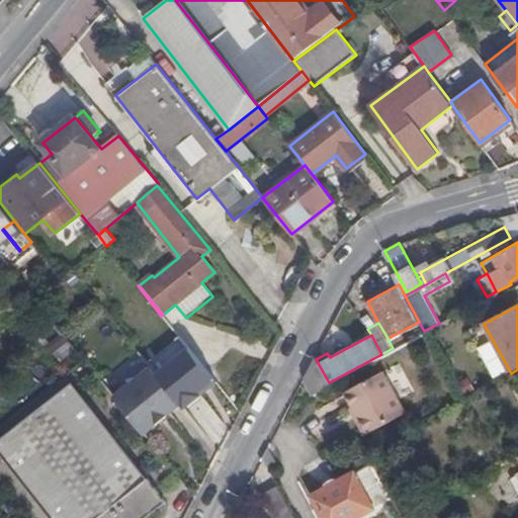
[(153,439),(221,378),(193,348),(163,374),(153,363),(115,397),(153,439)]
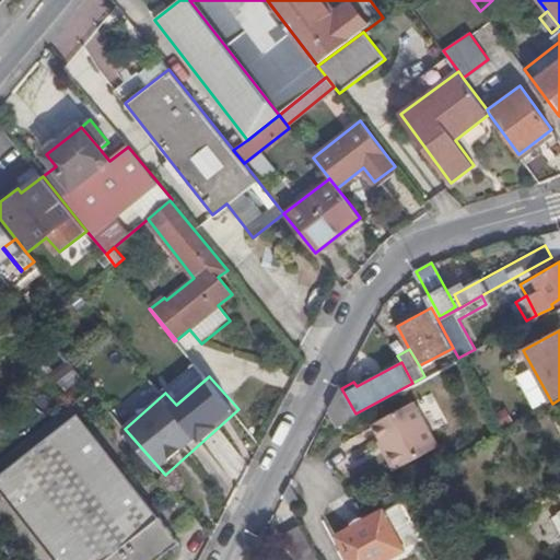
[(340,385),(327,409),(336,426),(356,413),(341,388),(340,385)]
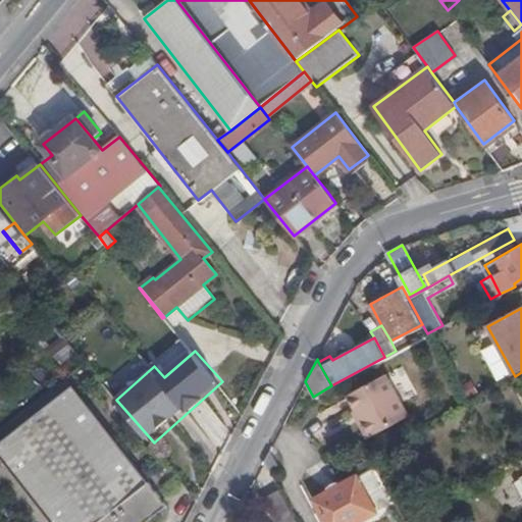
[(407,416),(384,374),(347,395),(360,419),(358,420),(367,437),(407,416)]
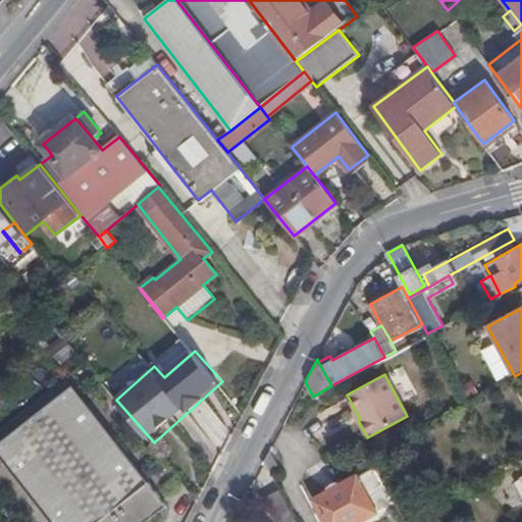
[(471,381),(462,386),(468,397),(476,393),(471,381)]
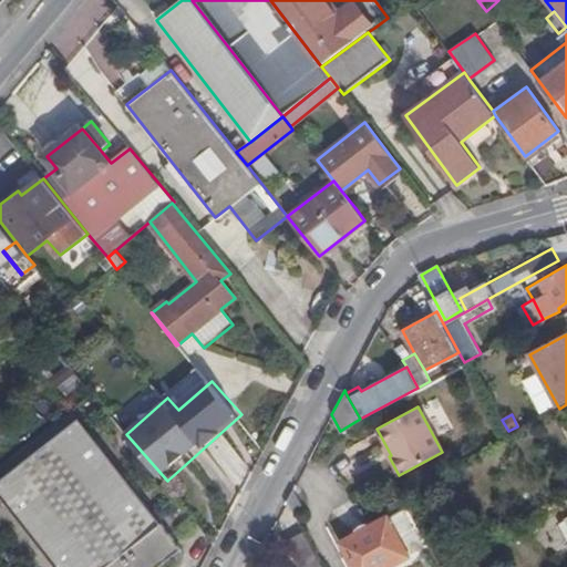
[(162,566),(174,558),(183,550),(80,420),(70,428),(0,481),(0,496),(55,566),(162,566)]
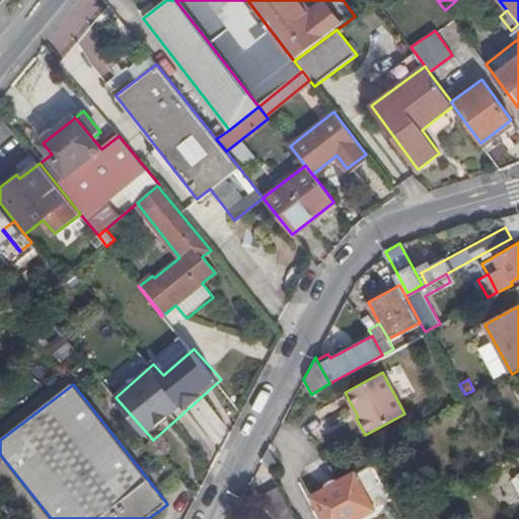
[(354,518),(391,499),(373,464),(304,501),(314,518),(320,518),(324,517),(324,518),(354,518)]
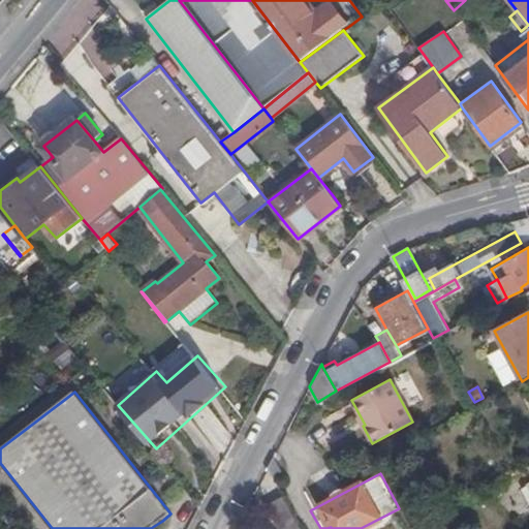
[(301,528),(302,528),(283,494),(267,503),(280,528),(301,528)]
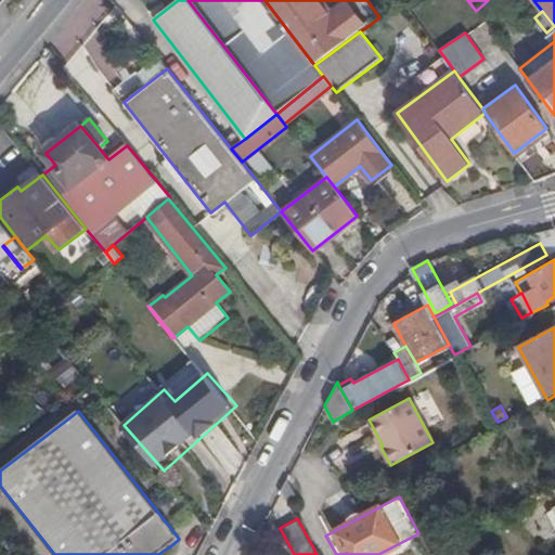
All buildings are outlined.
